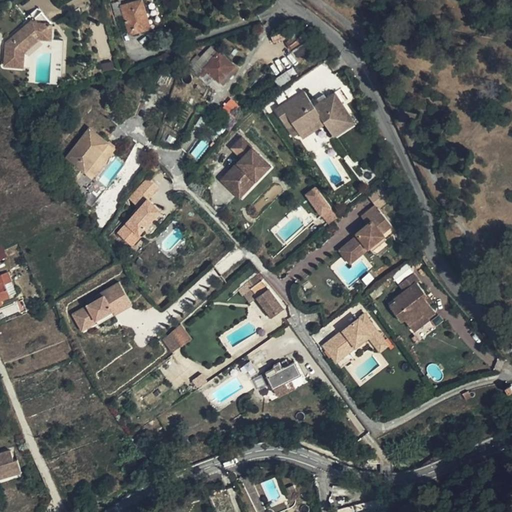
[(129,34),(147,29),(143,15),(146,14),(142,0),(139,0),(121,5),(120,1),(111,4),(115,17),(123,14),(129,34)]
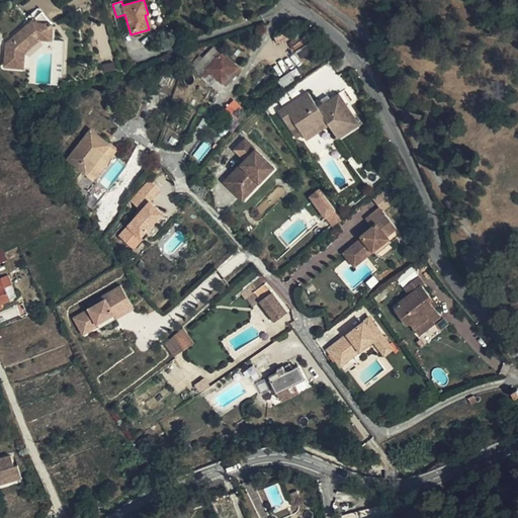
[(6,44),(4,66),(23,68),(24,52),(39,38),(52,39),(53,23),(41,11),(6,44)]
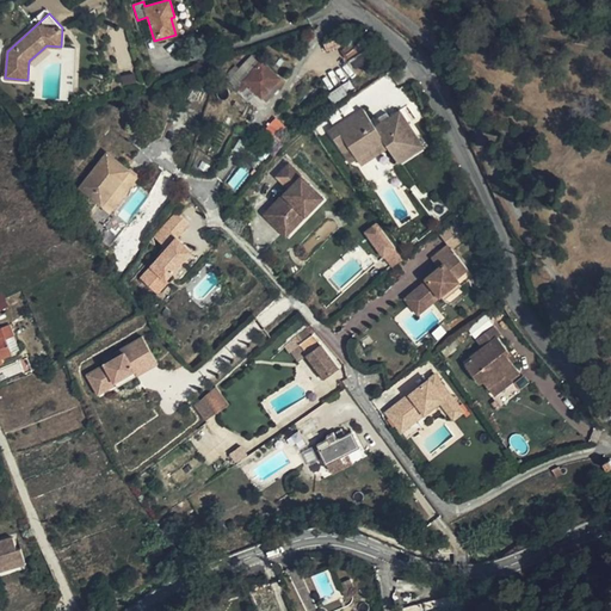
[(261,98),(279,78),(261,61),(259,63),(251,55),(235,72),(232,69),(222,80),(234,91),(244,80),(261,98)]
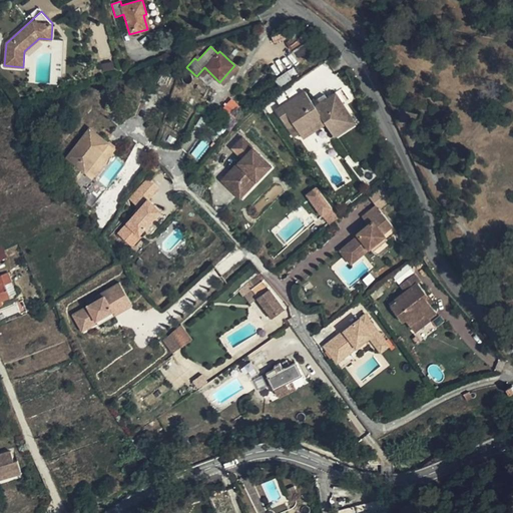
[(238,69),(234,65),(219,82),(223,86),(238,69)]
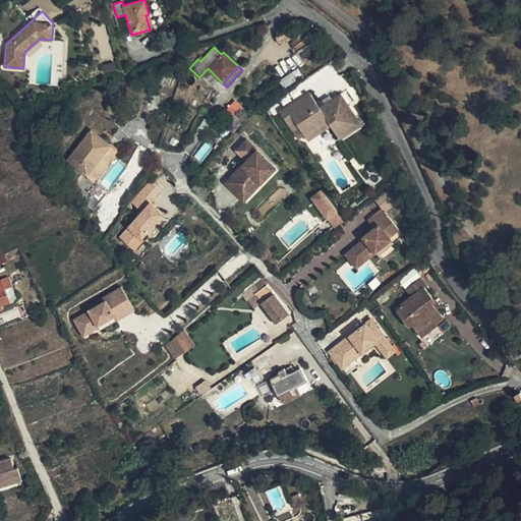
[(208,68),(199,77),(211,88),(219,79),(208,68)]
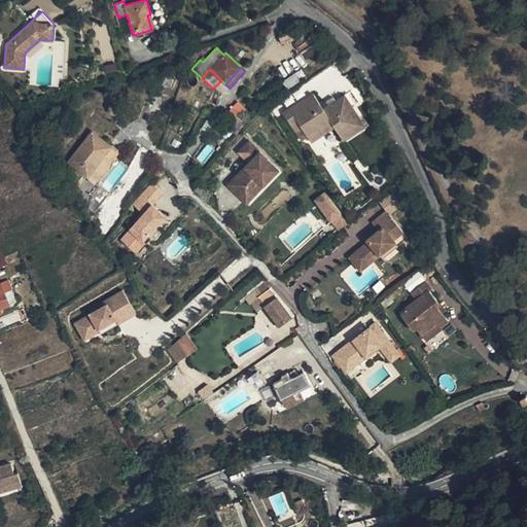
[(313,94),(283,113),(291,127),(297,123),(307,136),(330,120),(334,127),(343,139),(364,125),(345,96),(323,109),(313,94)]
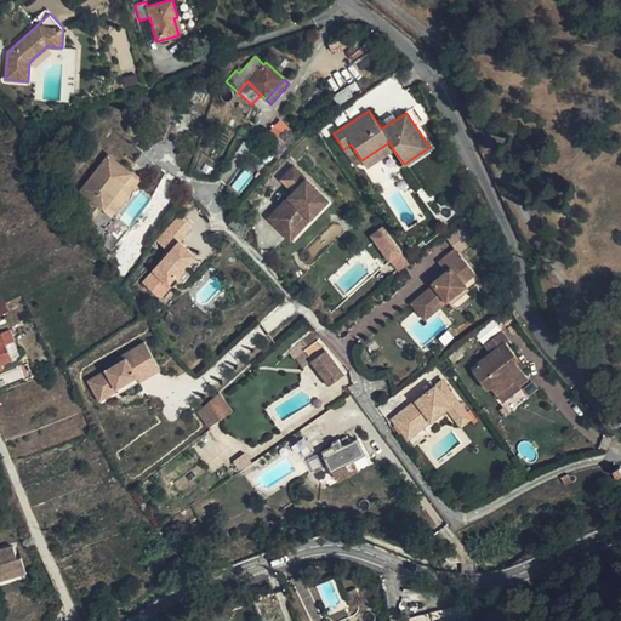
[(277,137),(288,129),(280,120),(269,130),(277,137)]
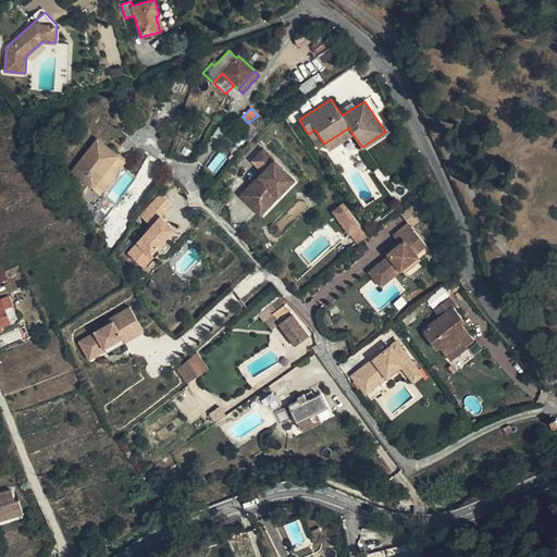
[(324,144),(329,150),(353,134),(349,127),(324,144)]
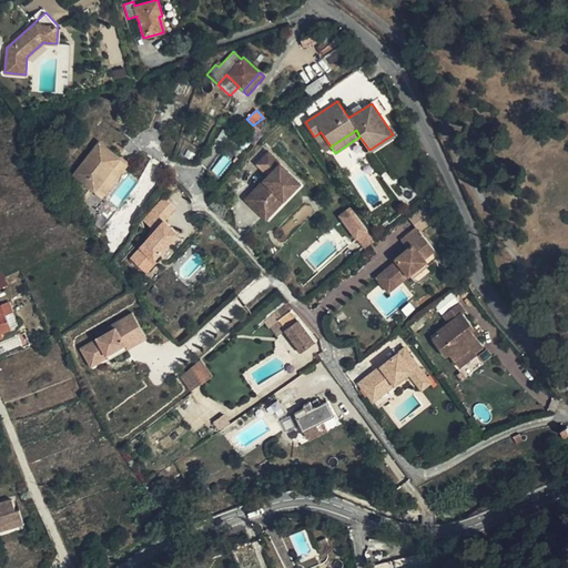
[(321,132),(314,137),(324,152),(331,146),(321,132)]
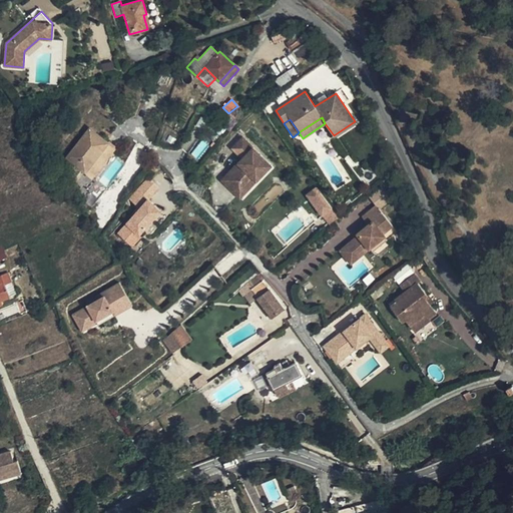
[(89,128),(67,157),(93,177),(115,148),(89,128)]
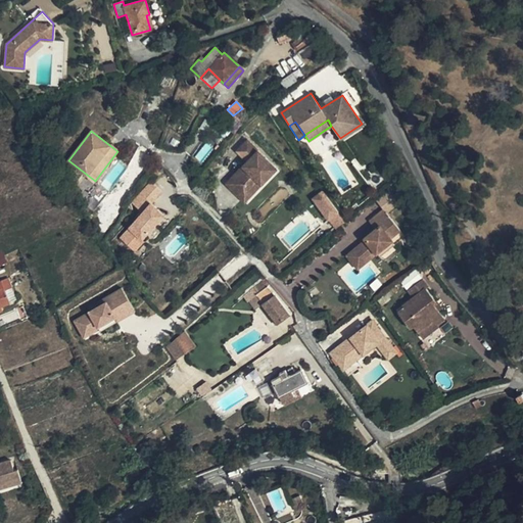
[(242,167),(226,184),(238,195),(248,184),(255,191),(270,176),(268,174),(275,167),(247,140),(237,151),(251,165),(246,170),(242,167)]
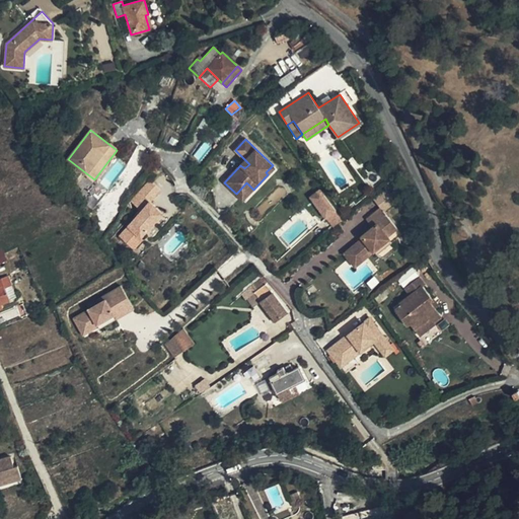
[(245,160),(240,165),(244,168),(249,164),(245,160)]
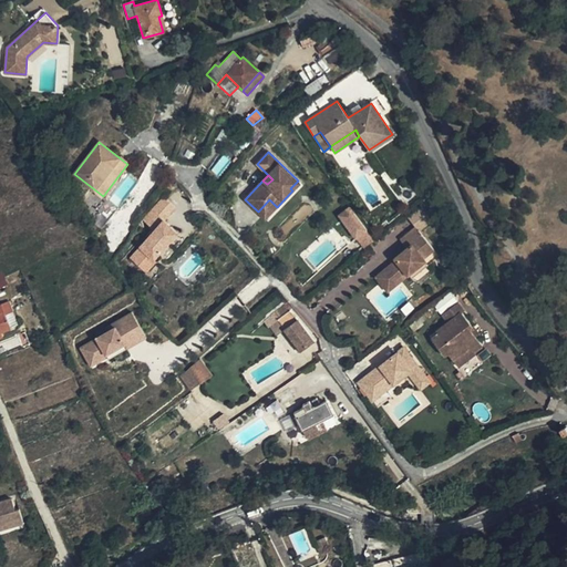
[(298,181),(290,188),(292,191),(300,183),(298,181)]
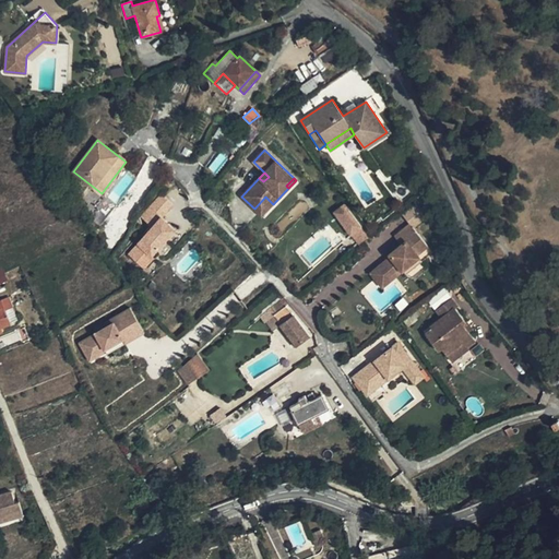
[(400,203),(412,194),(403,182),(391,191),(400,203)]
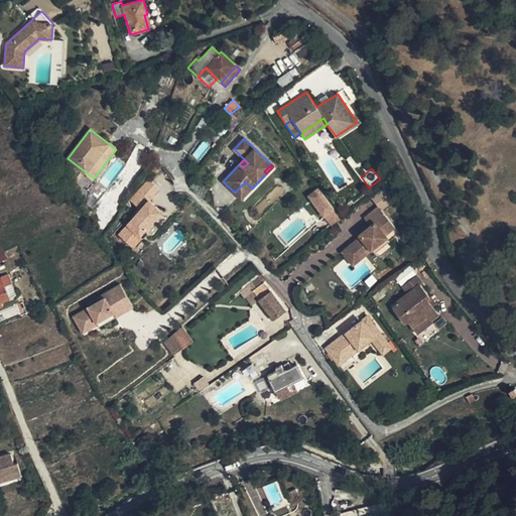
[(140,211),(118,235),(126,242),(135,231),(140,236),(161,212),(149,201),(159,188),(149,179),(130,201),(140,211)]
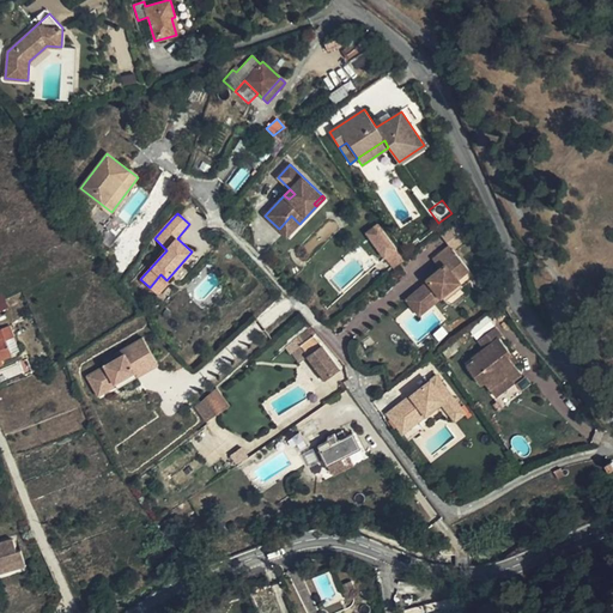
[(291,216),(279,229),(286,236),(299,224),(291,216)]
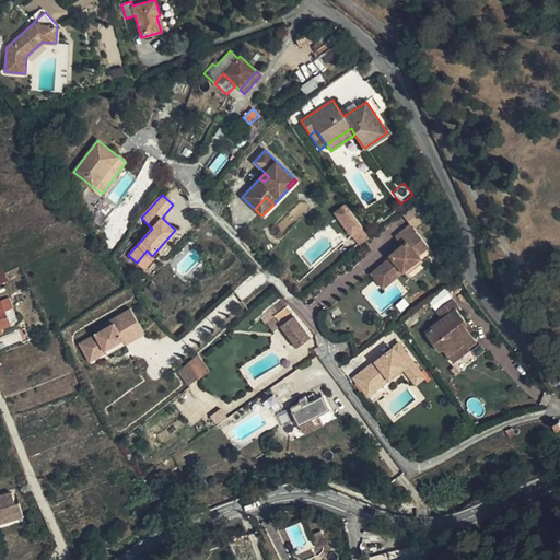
[(362,226),(346,205),(335,212),(351,234),(362,226)]
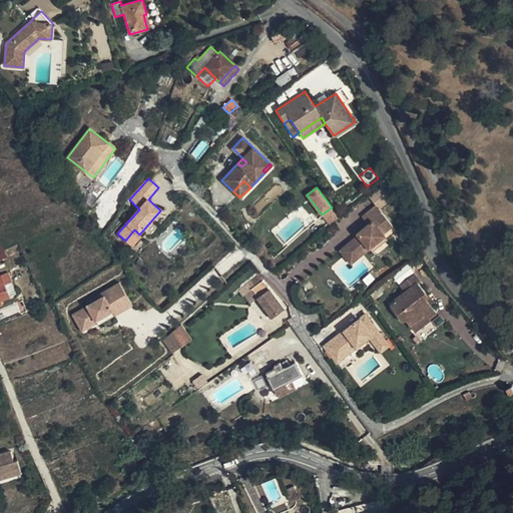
[(359,235),(344,247),(354,261),(385,235),(383,233),(393,225),(377,205),(363,217),(368,223),(369,224),(358,233),(359,235)]
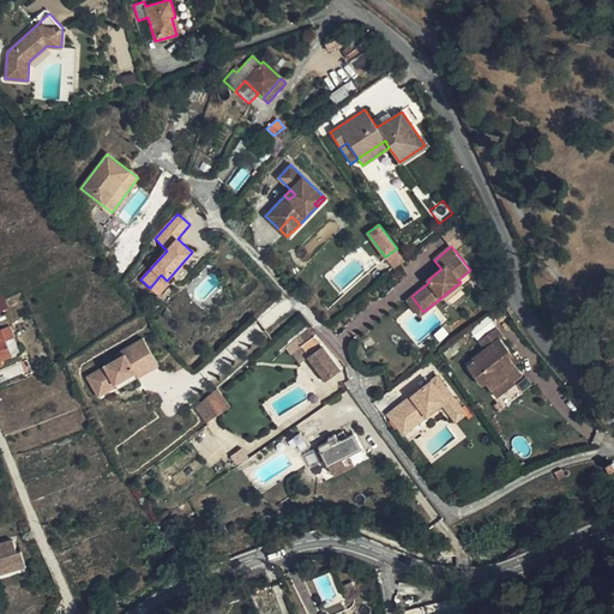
[(426,278),(428,280),(441,269),(440,268),(426,278)]
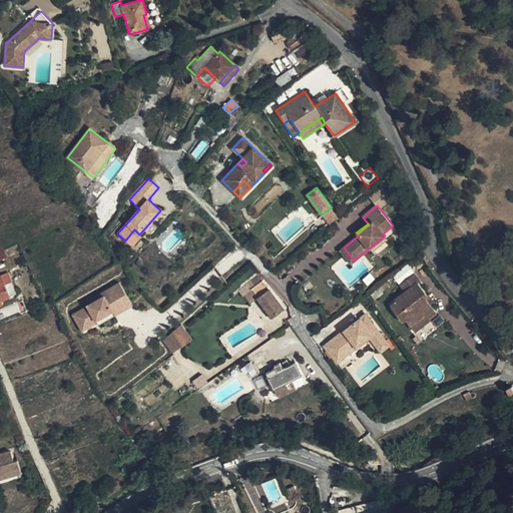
[(134,229),(125,240),(132,246),(141,236),(139,234),(134,229)]
